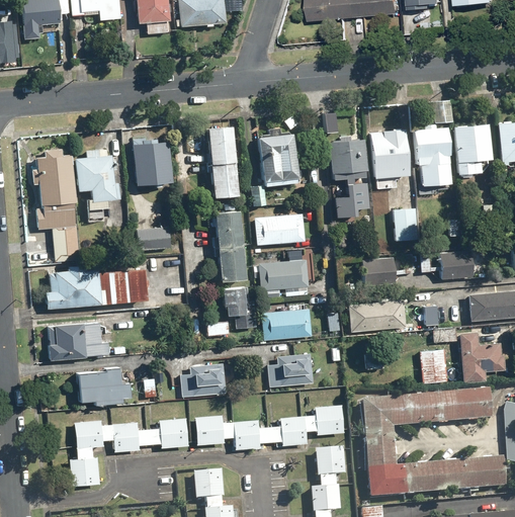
[(61,24),(59,0),(20,0),(24,40),(40,38),(39,26),(61,24)]
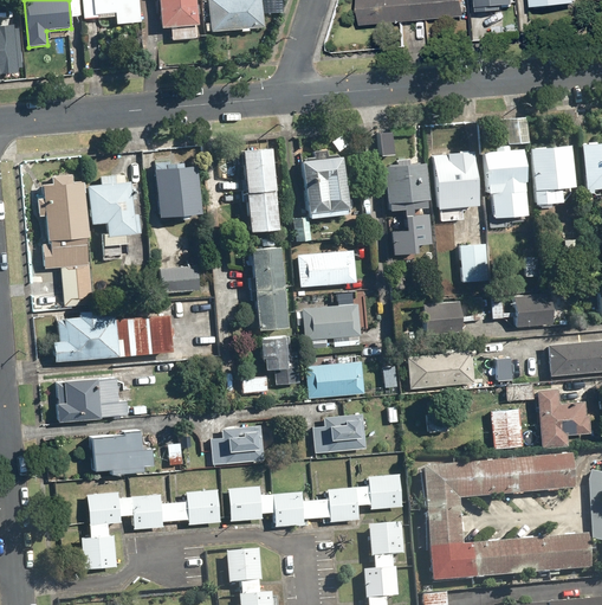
[(142,21),(140,0),(83,0),(85,20),(117,17),(118,24),(142,21)]
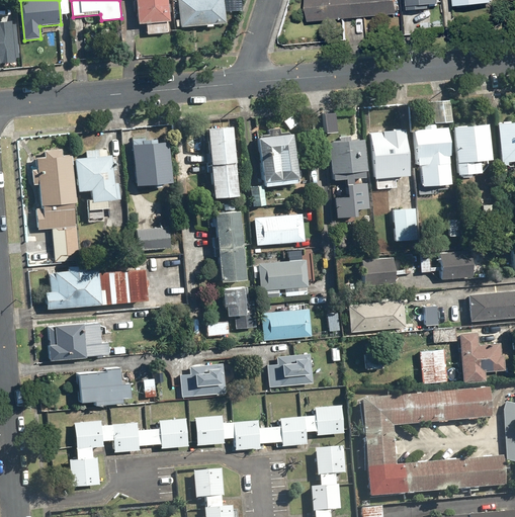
[(170,32),(167,0),(136,0),(138,24),(148,23),(149,33),(170,32)]
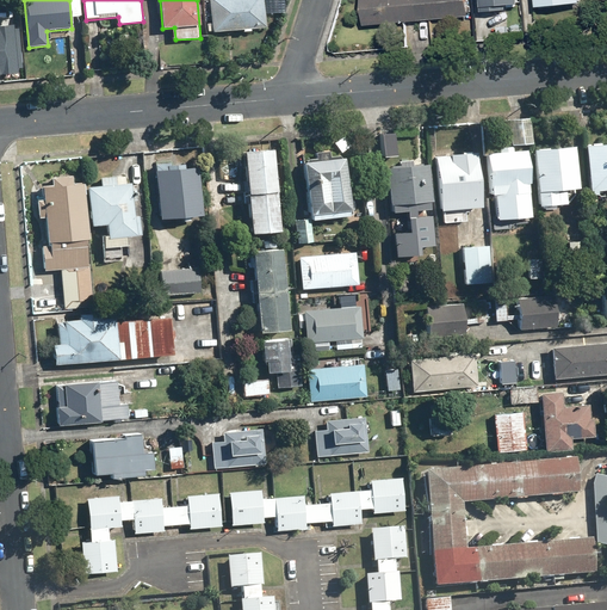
[(267,29),(264,0),(211,0),(214,32),(267,29)]
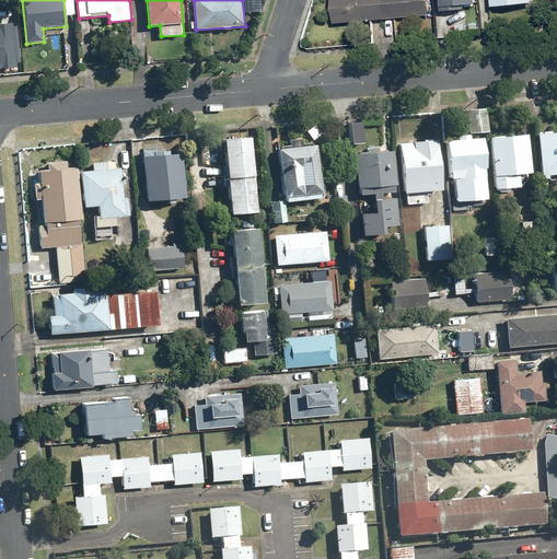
[(433,15),(432,0),(335,0),(338,23),(433,15)]
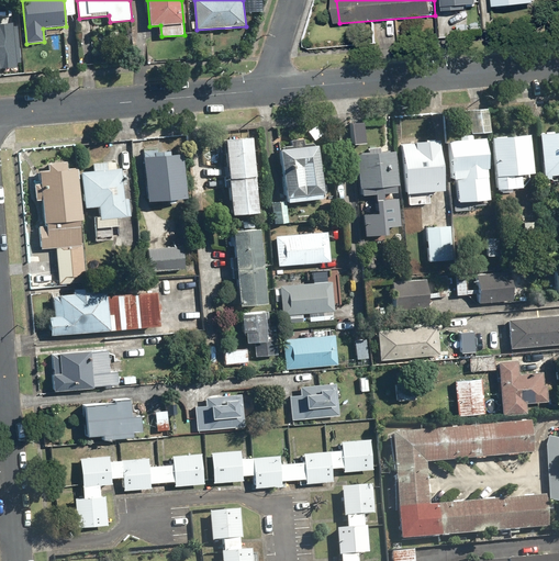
[(476,9),(474,0),(445,0),(446,10),(476,9)]
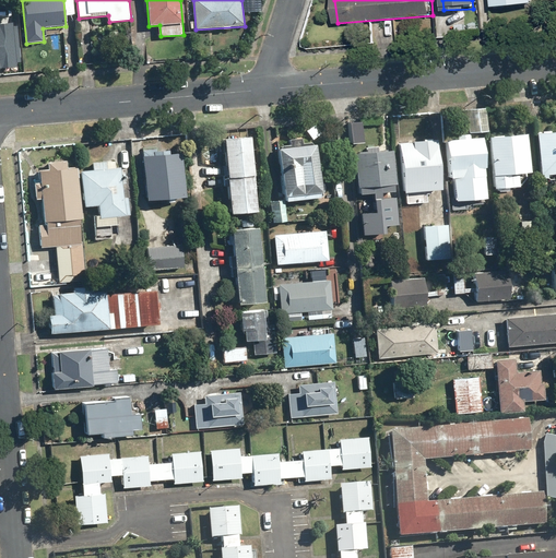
[(0,18),(16,18),(15,4),(0,6),(0,18)]
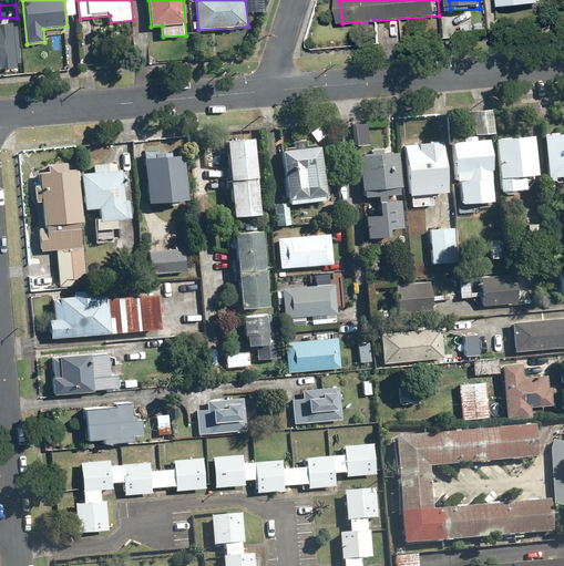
[(0,64),(16,63),(13,24),(0,24),(0,64)]
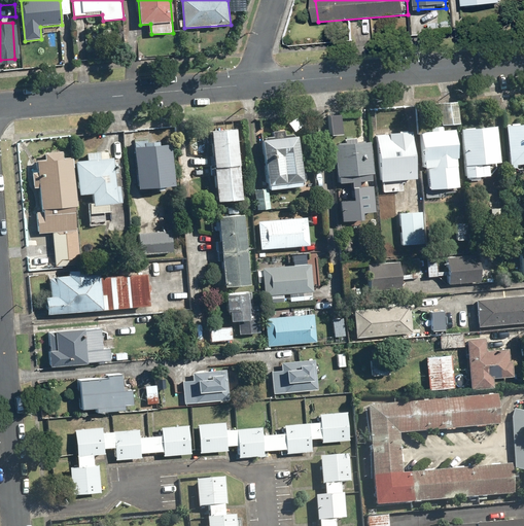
[(459,102),(440,104),(442,126),(460,125),(459,102)]
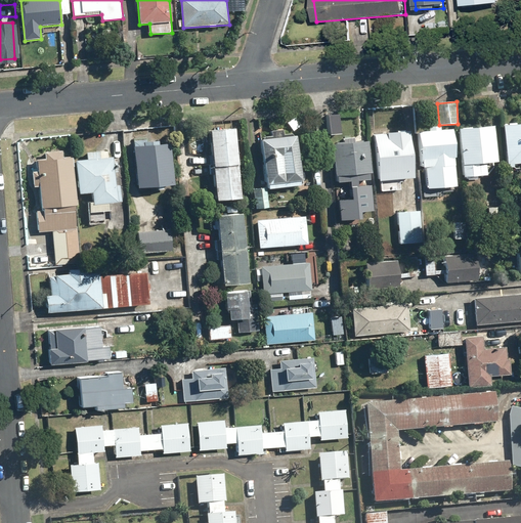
[(339,116),(329,116),(331,134),(340,134),(339,116)]
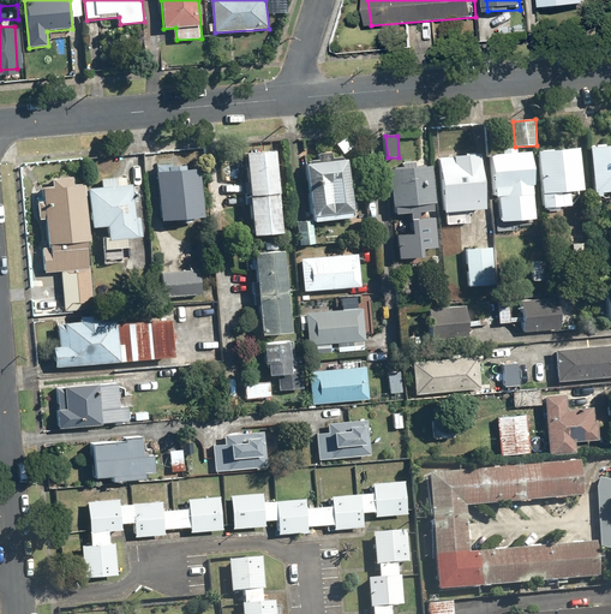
[(610,144),(591,147),(594,194),(610,191),(610,144)]
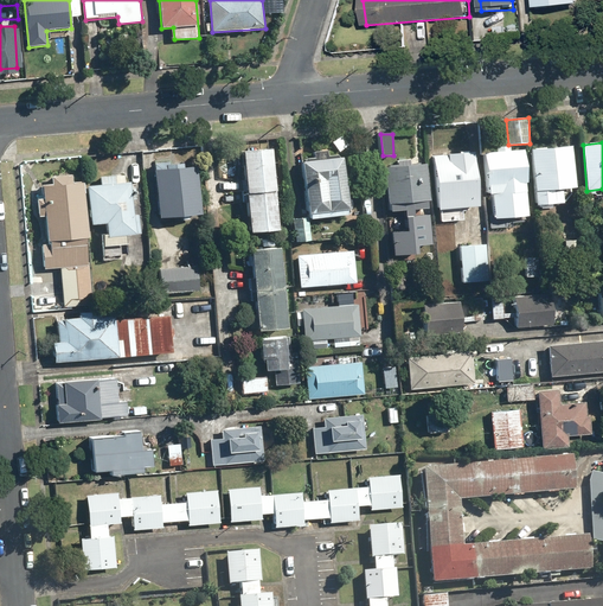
[(572,146),(531,150),(536,205),(556,203),(555,189),(576,187),(572,146)]
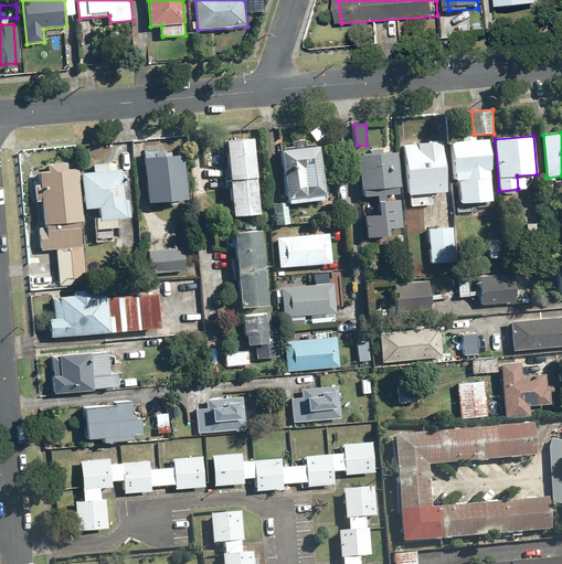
[(254,139),(226,140),(233,216),(260,214),(254,139)]
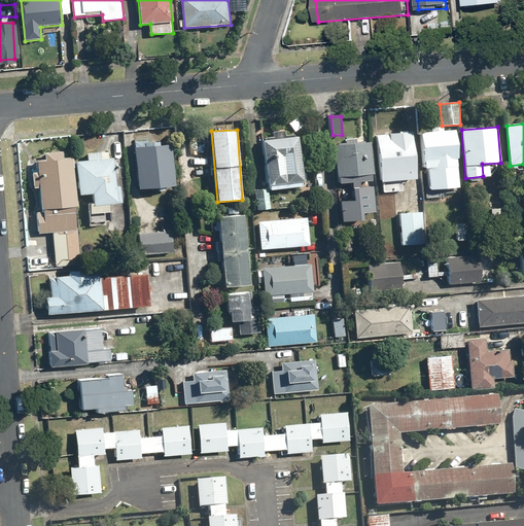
[(457,130),(420,133),(423,169),(431,168),(433,186),(461,184),(457,130)]
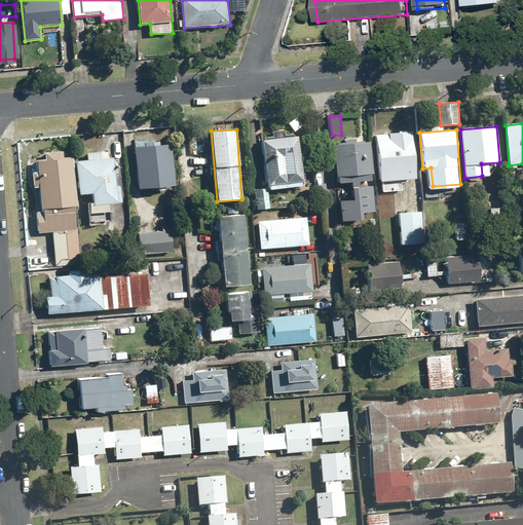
[(413,132),(376,135),(380,181),(416,178),(413,132)]
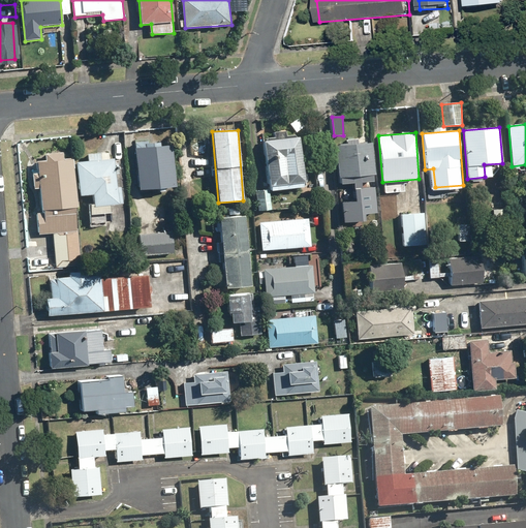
[(297,134),(265,138),(271,190),(303,186),(297,134)]
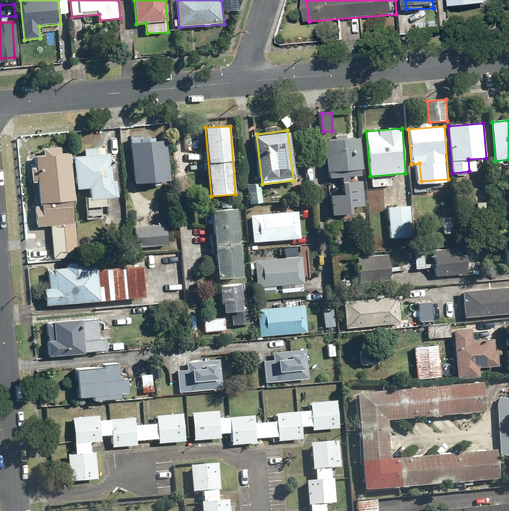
[(361,137),(324,140),(327,179),(344,177),(346,193),(334,194),(336,212),(354,210),(353,203),(366,202),(361,137)]
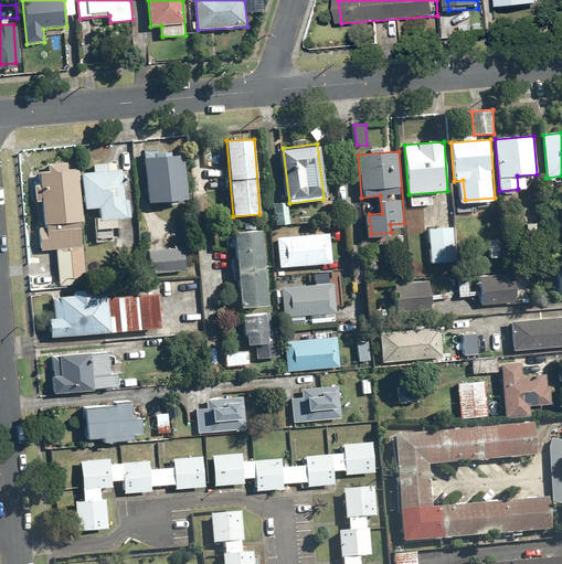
[(184,155),(145,158),(149,202),(188,199),(184,155)]
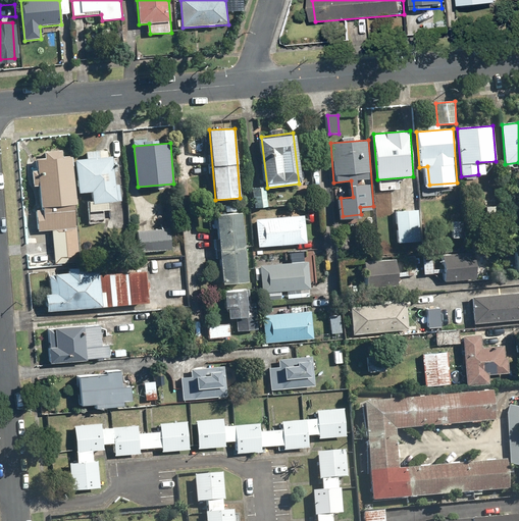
[(47,159),(38,160),(39,171),(34,171),(35,187),(40,186),(42,208),(38,208),(40,231),(54,230),(56,264),(82,262),(72,157),(64,158),(63,151),(46,152),(47,159)]
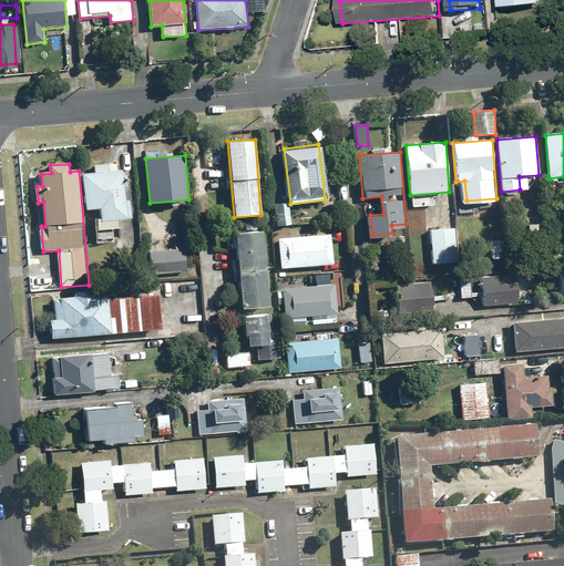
[(123,170),(82,173),(85,209),(99,209),(100,222),(127,219),(123,170)]
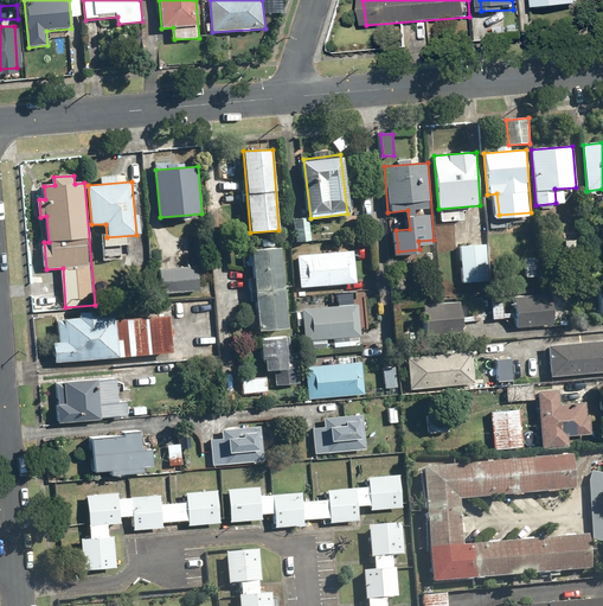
[(310,218),(295,221),(296,240),(313,238),(310,218)]
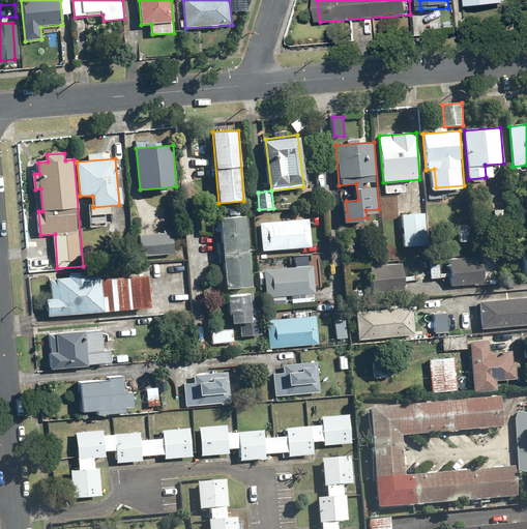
[(508,209),(495,210),(496,231),(509,230),(508,209)]
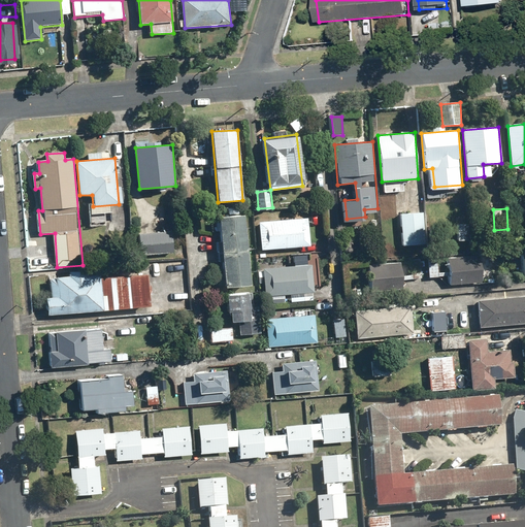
[(422,212),(401,215),(404,245),(425,244),(422,212)]
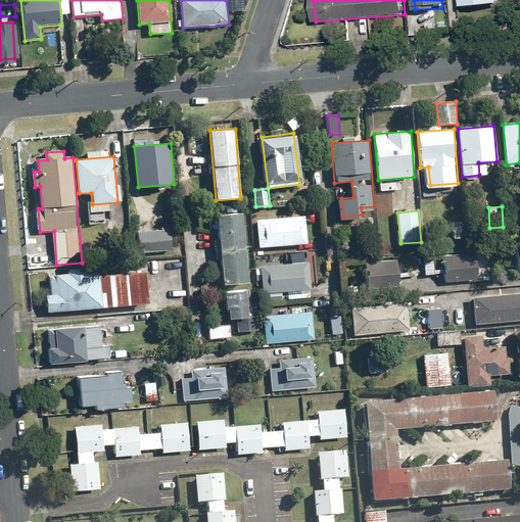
[(242,212),(217,215),(223,285),(248,283),(242,212)]
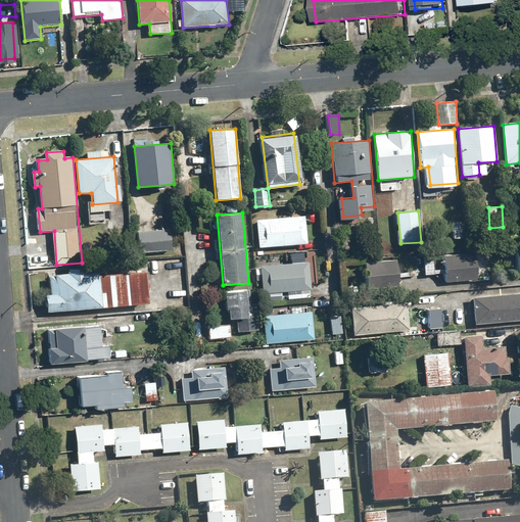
[(305,216),(257,220),(260,247),(308,243),(305,216)]
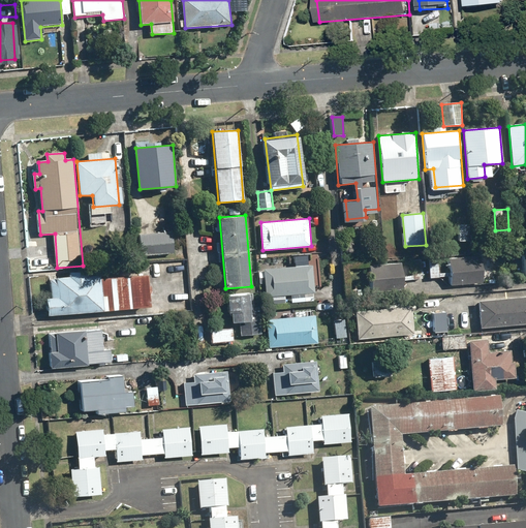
[(470,222),(460,223),(460,241),(470,241),(470,222)]
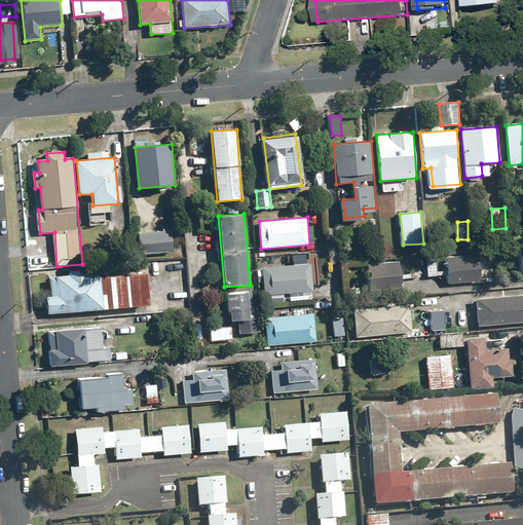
[(169,231),(140,234),(142,255),(171,252),(169,231)]
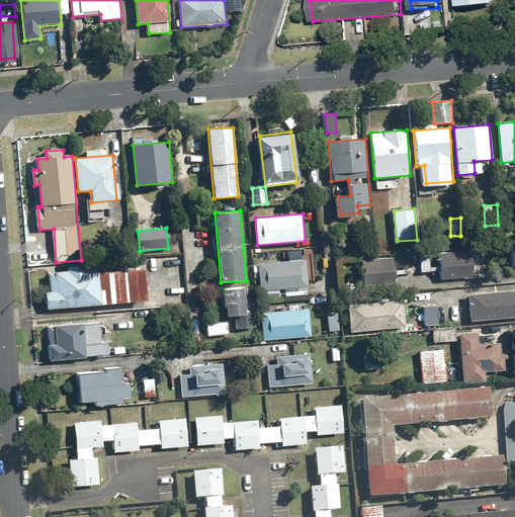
[(469,251),(439,253),(442,280),(471,277),(469,251)]
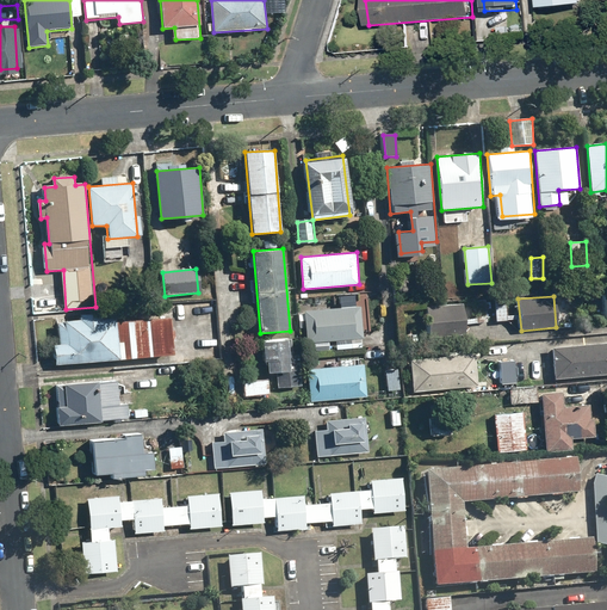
[(507,297),(496,299),(497,321),(508,321),(507,297)]
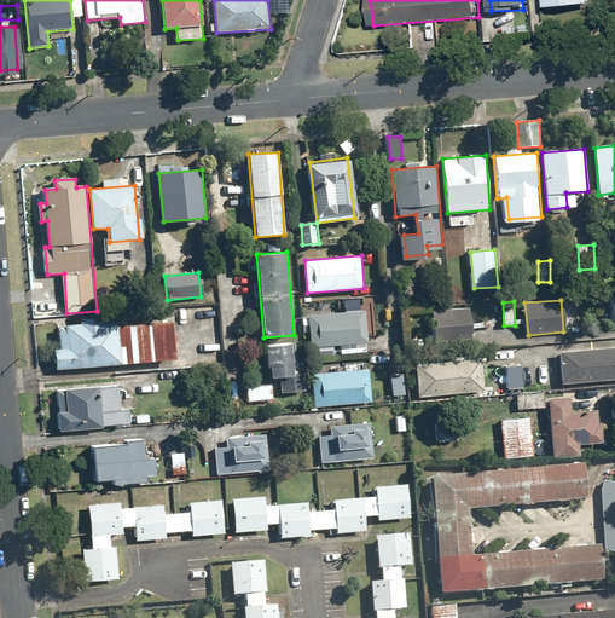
[(494,302),(482,302),(483,327),(495,325),(494,302)]
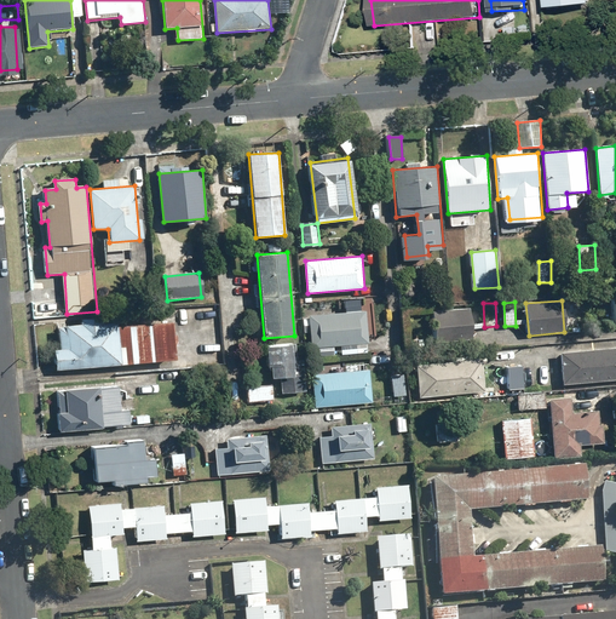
[(471,308),(435,311),(437,343),(473,339),(471,308)]
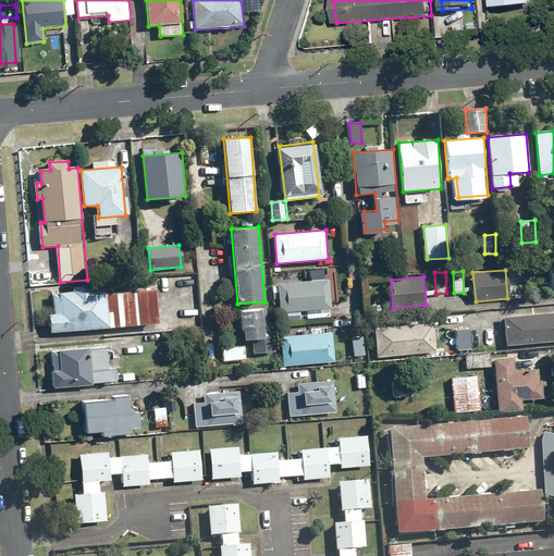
[(331,280),(279,283),(281,312),(307,311),(308,319),(331,317),(330,309),(332,309),(331,280)]
